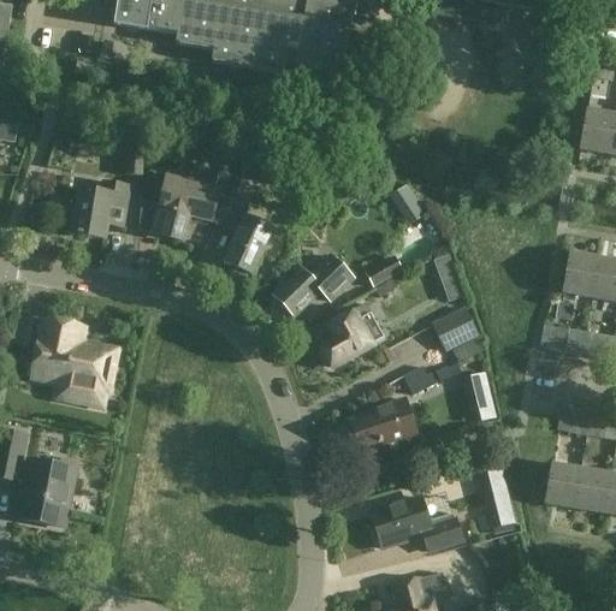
[(0,0),(0,54),(5,55),(12,3),(0,0)]
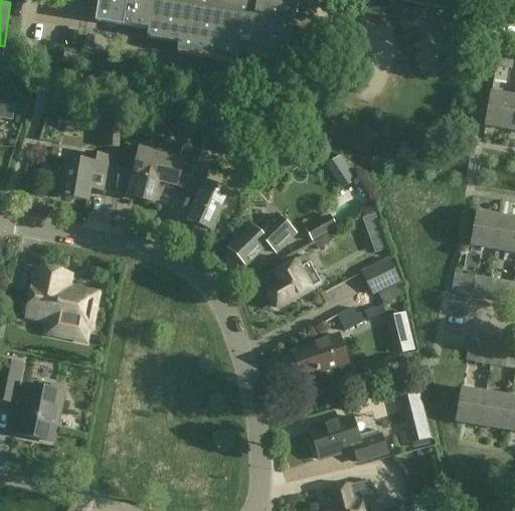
[(99,0),(96,20),(124,24),(124,22),(148,26),(147,34),(179,39),(177,50),(235,59),(237,49),(288,57),(296,0),(99,0)]
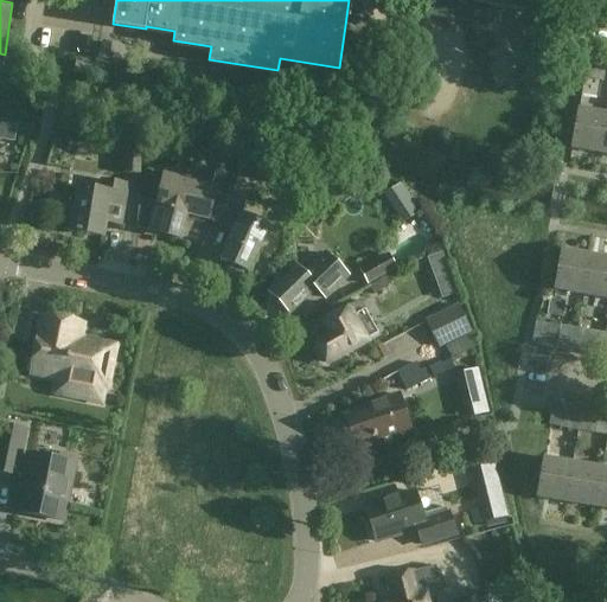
[(485,20),(487,1),(548,11),(549,0),(413,0),(411,8),(485,20)]
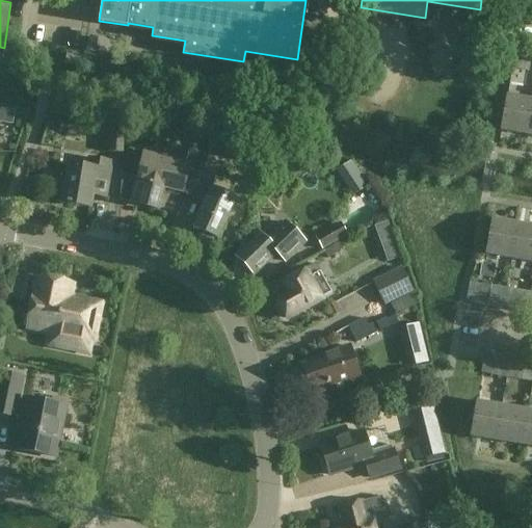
[(91,56),(84,54),(67,51),(64,60),(89,66),(91,56)]
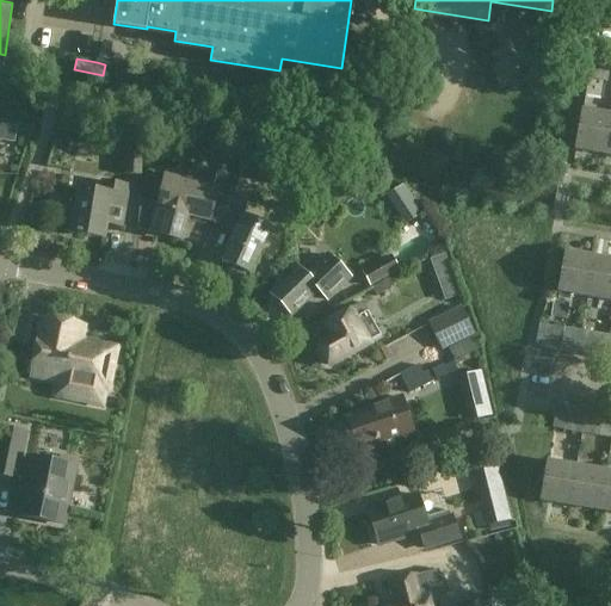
[(591,60),(588,73),(608,76),(610,62),(591,60)]
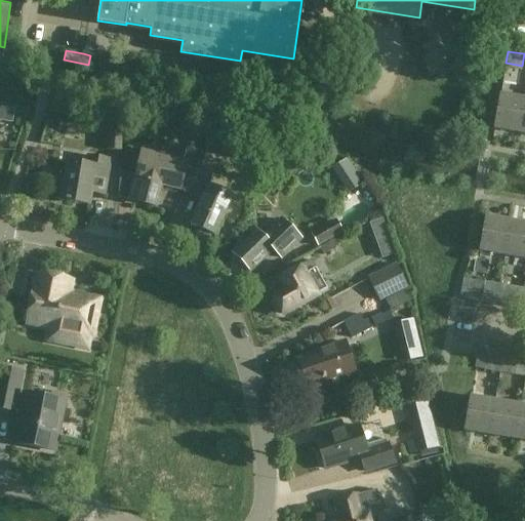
[(494,126),(519,130),(524,97),(524,94),(500,91),(494,126)]
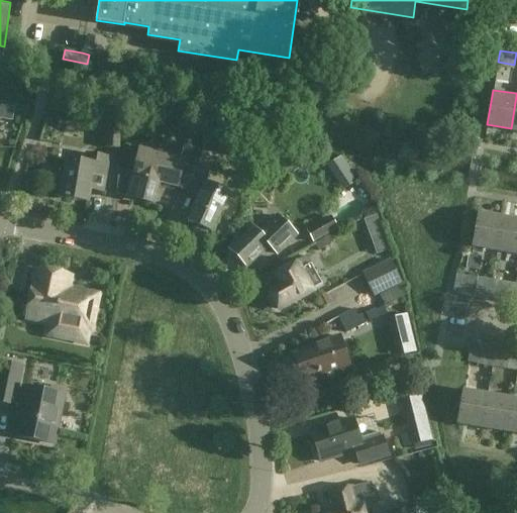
[(15,104),(0,101),(0,115),(12,118),(15,104)]
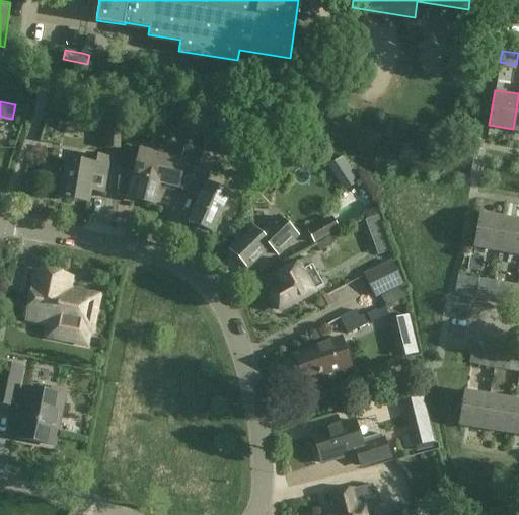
[(106,114),(105,145),(121,146),(122,115),(106,114)]
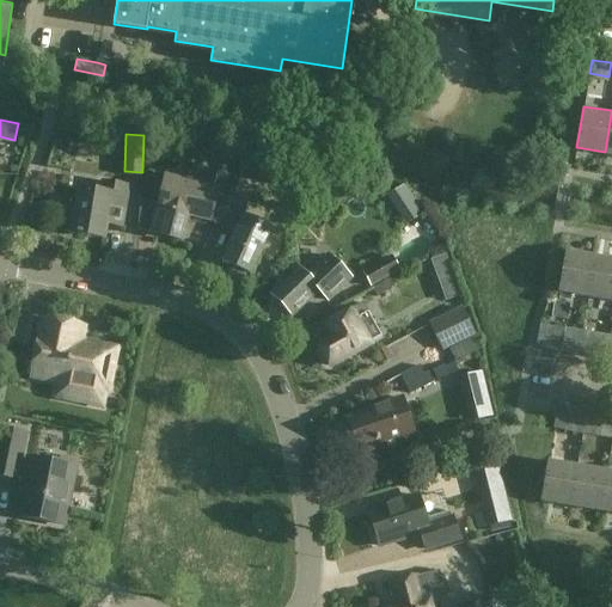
[(224,154),(221,164),(233,167),(237,158),(224,154)]
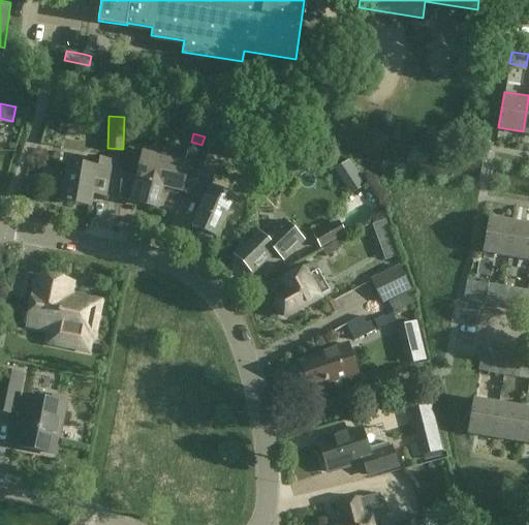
[(181,187),(191,192),(203,164),(207,150),(188,145),(184,160),(144,150),(137,174),(122,170),(120,194),(157,204),(162,182),(181,187)]
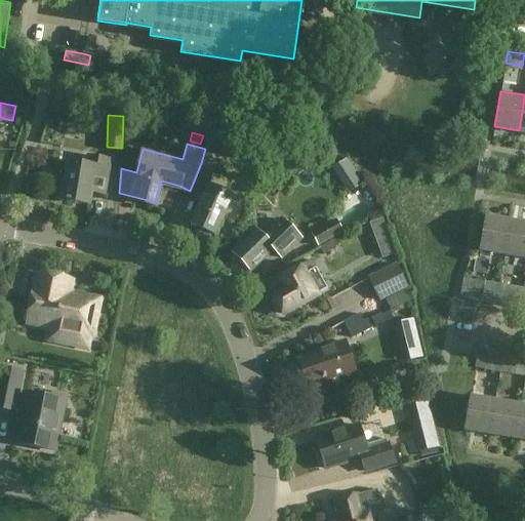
[(66,178),(61,177),(57,196),(89,201),(91,188),(106,191),(111,157),(87,153),(86,162),(69,159),(66,178)]
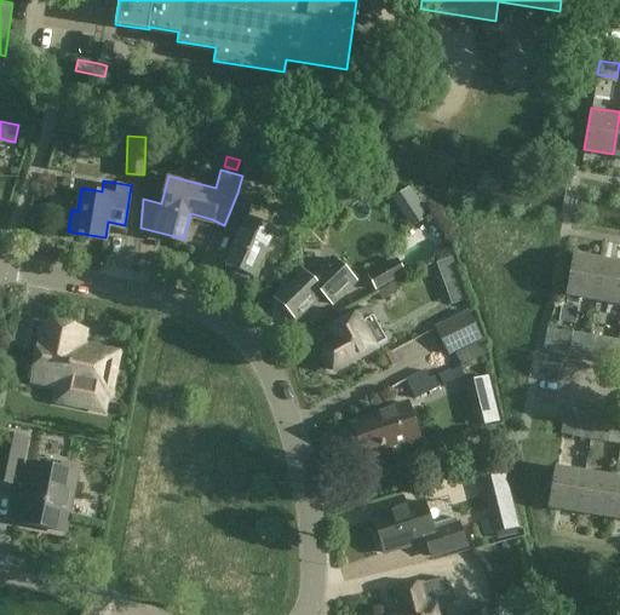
[(252,196),(237,193),(224,225),(239,231),(225,262),(235,266),(234,270),(247,276),(250,272),(253,275),(275,225),(247,213),(252,196)]
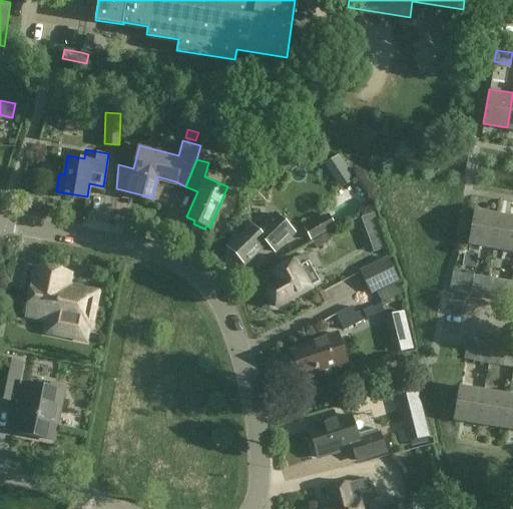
[(358,185),(344,187),(346,200),(360,198),(358,185)]
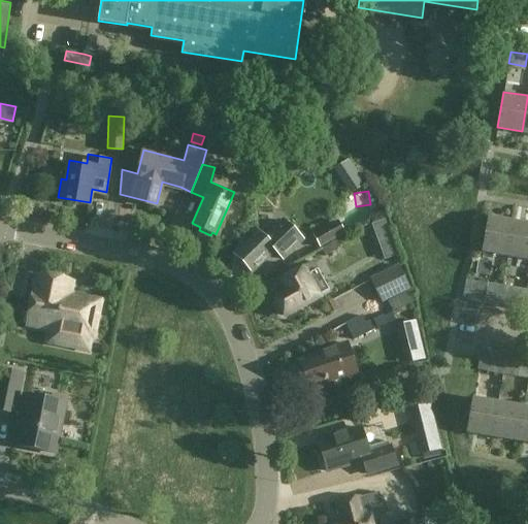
[(483,250),(508,254),(514,219),(489,215),(483,250)]
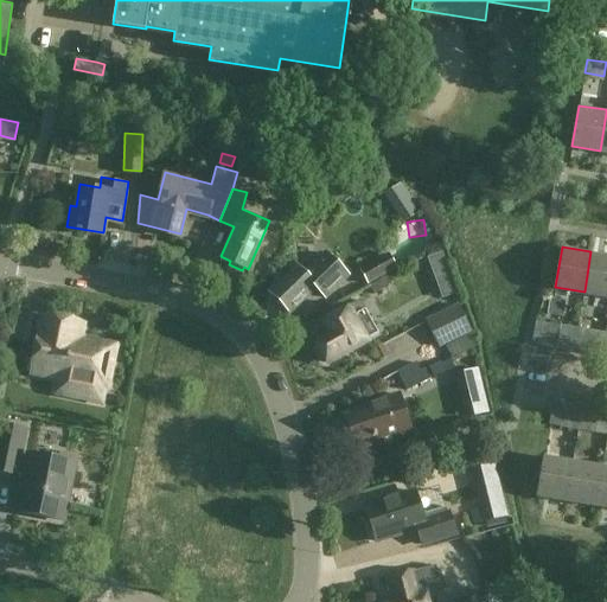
[(275,275),(279,279),(269,287),(291,308),(315,285),(325,294),(347,271),(325,249),(305,270),(293,258),(275,275)]
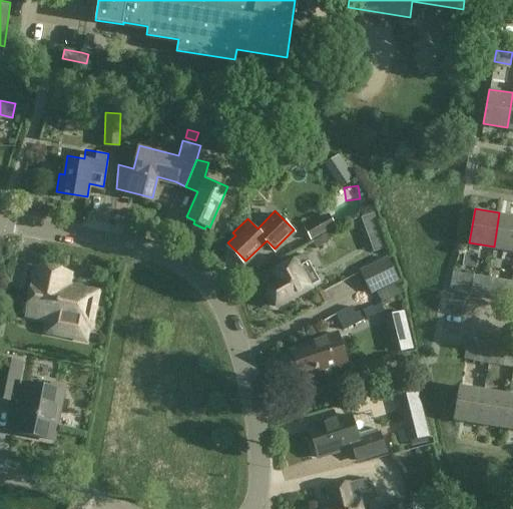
[(374,211),(362,215),(375,251),(387,246),(374,211)]
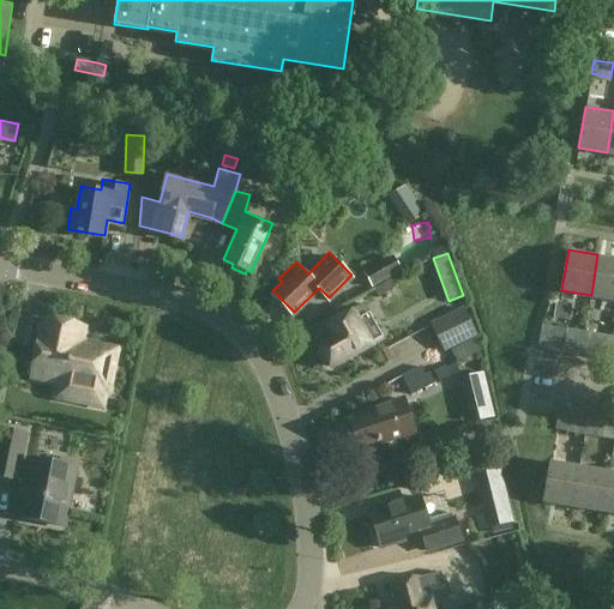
[(401,267),(393,254),(365,271),(372,284),(401,267)]
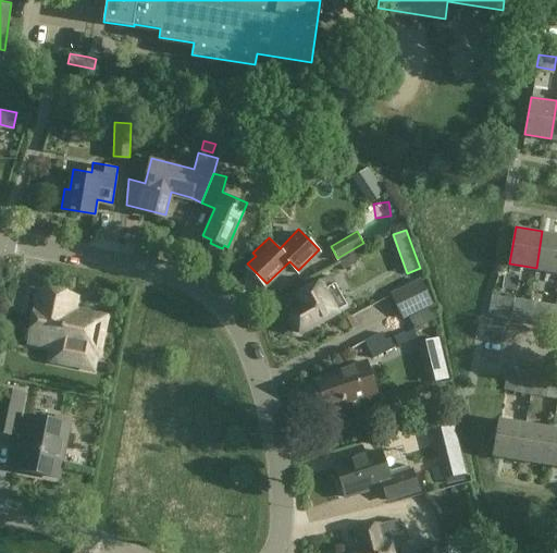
[(556,233),(542,231),(536,268),(556,271),(556,233)]
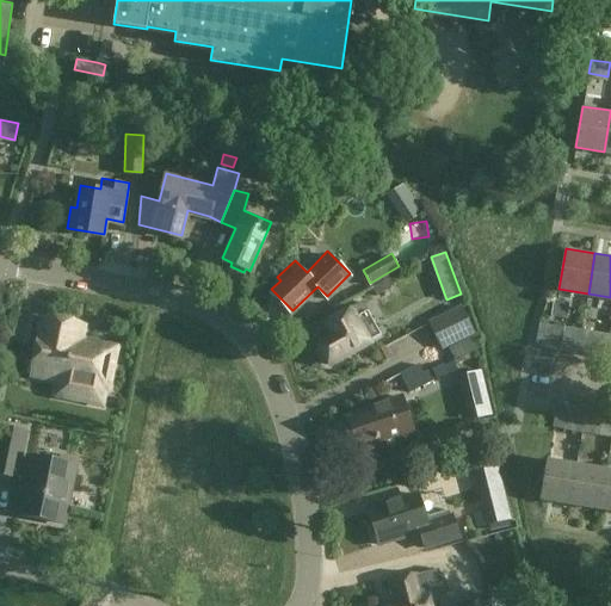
[(461,302),(427,319),(442,347),(475,331),(461,302)]
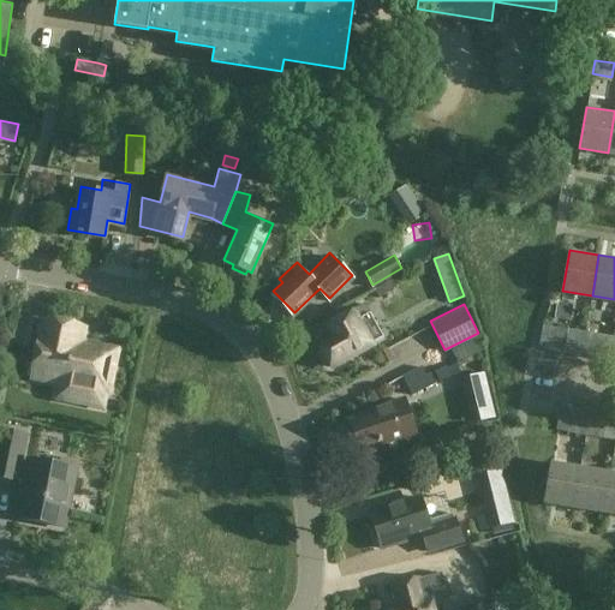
[(323,324),(329,335),(320,341),(322,346),(323,353),(328,358),(332,364),(383,334),(369,309),(358,315),(354,308),(323,324)]
